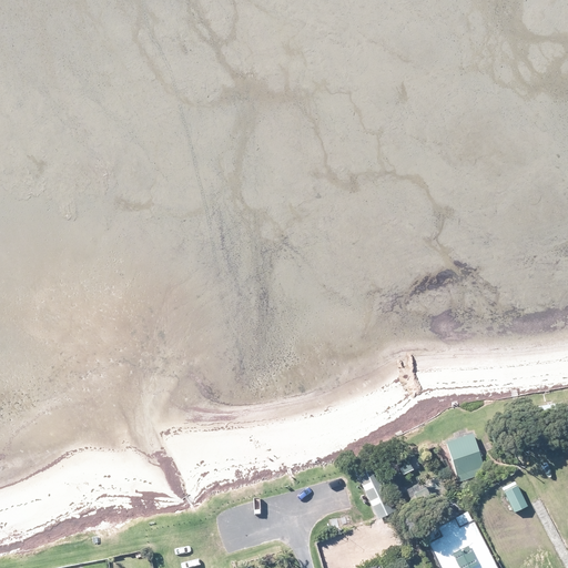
[(564,402),(541,406),(543,417),(566,414),(564,402)]
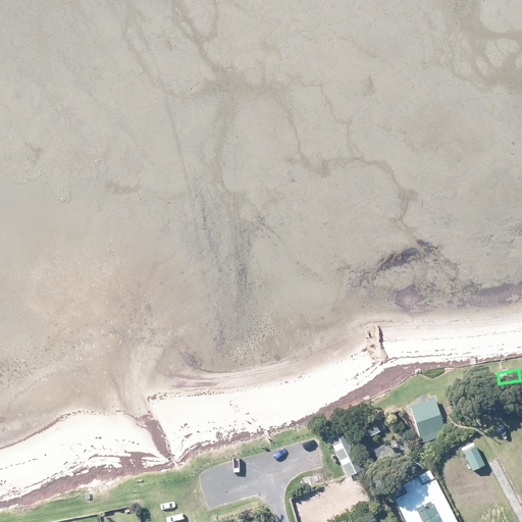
[(435,397),(412,405),(421,433),(446,425),(435,397)]
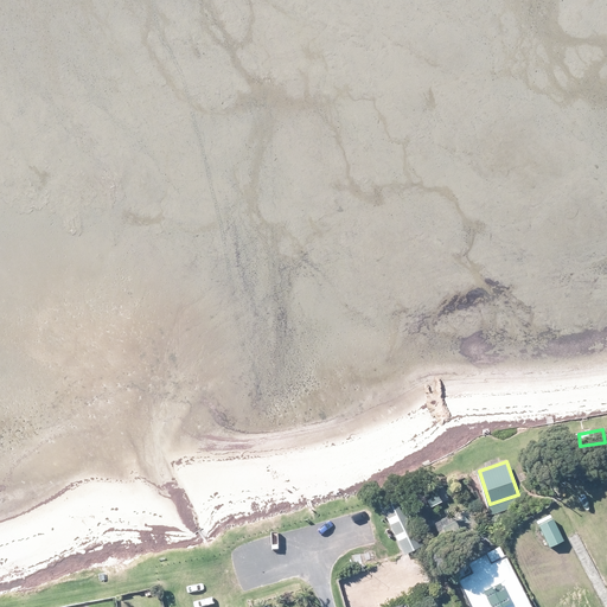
[(383,505),(407,555),(417,549),(426,545),(403,497),(383,505)]
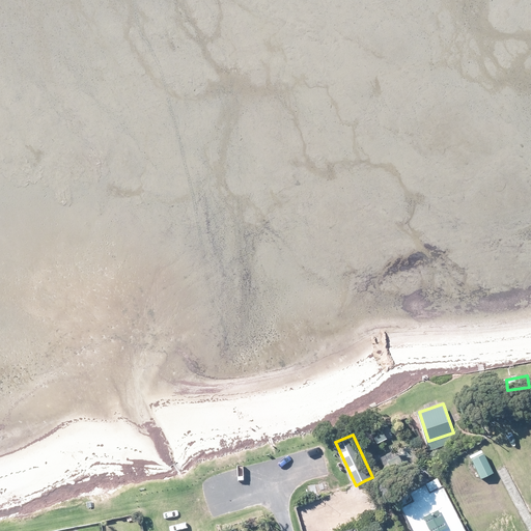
[(495,472),(485,453),(474,459),(483,478),(495,472)]
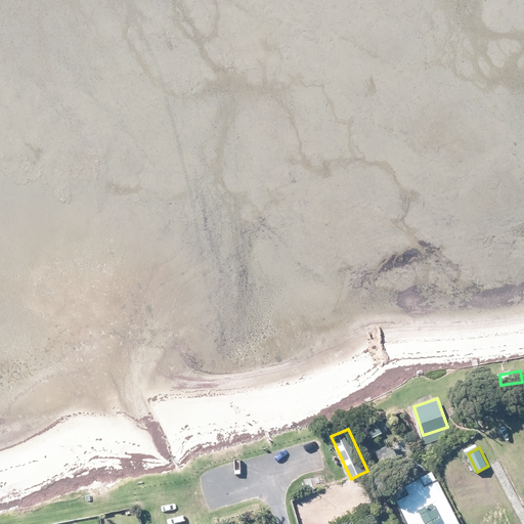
[(461,523),(438,479),(437,479),(433,471),(412,481),(393,490),(409,523),(461,523)]
